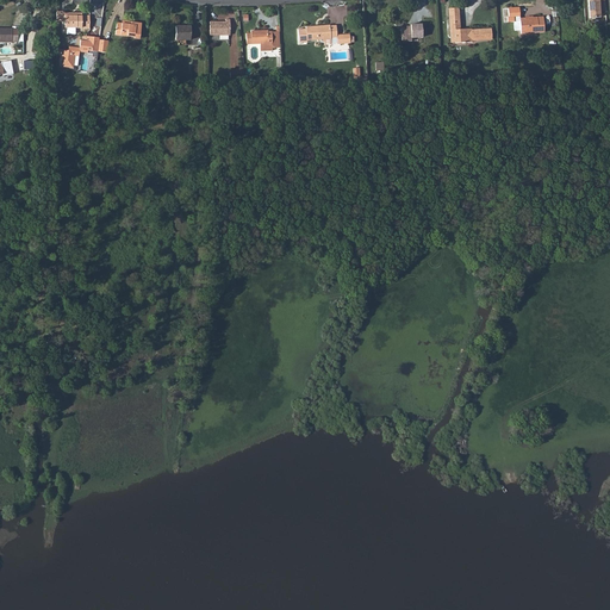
[(587,0),(589,18),(599,17),(599,0),(601,0),(587,0)]
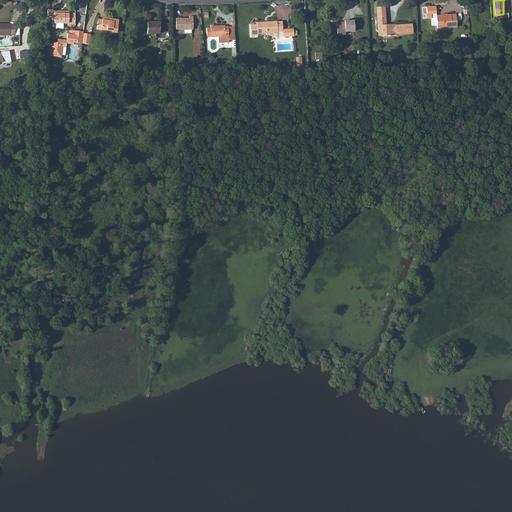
[(60,11),(54,11),(54,23),(74,23),(74,13),(68,13),(60,13),(60,11)]
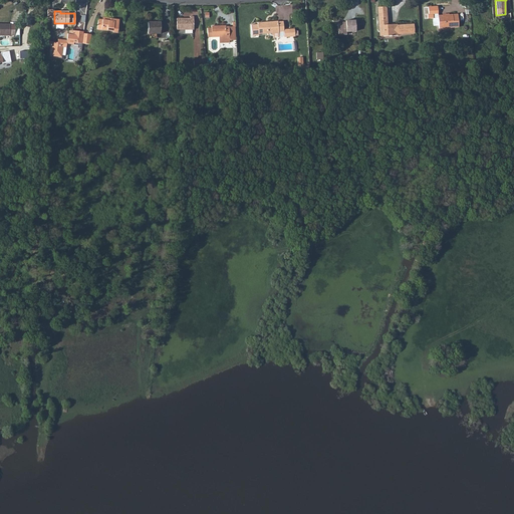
[(377,14),(378,31),(383,31),(383,36),(398,35),(398,34),(415,33),(414,25),(398,25),(388,25),(388,14),(377,14)]
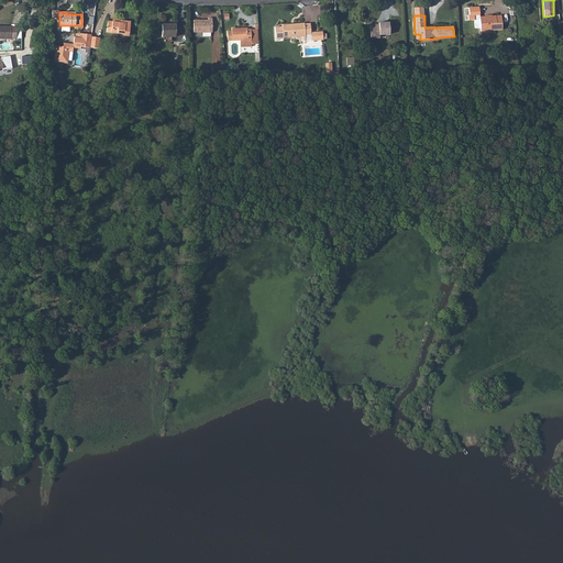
[(479,17),(479,23),(481,31),(501,30),(501,15),(479,17)]
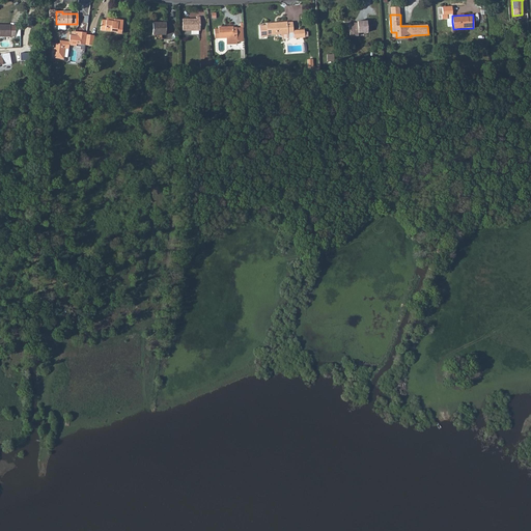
[(183,19),(183,30),(199,30),(199,17),(196,17),(196,19),(183,19)]
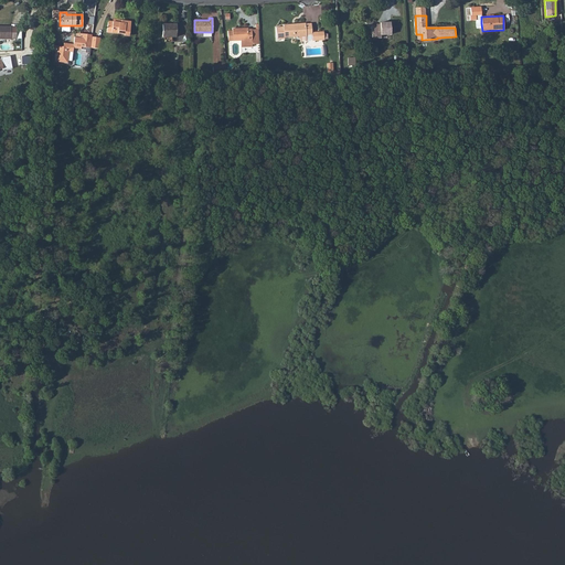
[(113,21),(108,21),(107,32),(128,34),(130,22),(121,21),(120,22),(113,21)]
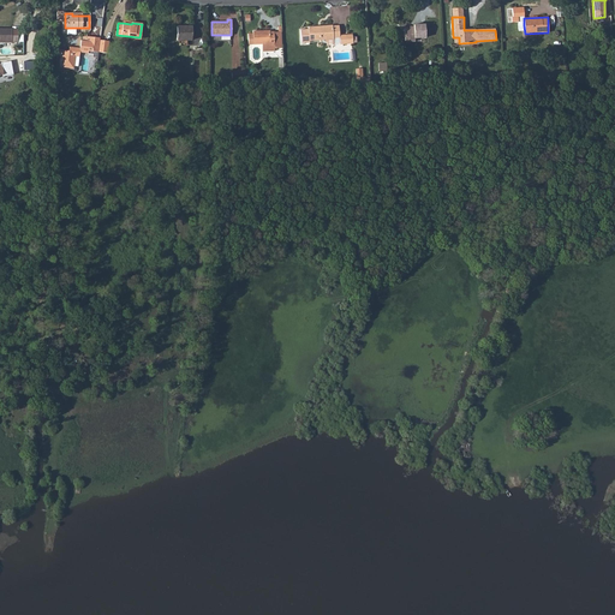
[(410,28),(404,28),(405,42),(415,41),(415,39),(425,37),(425,24),(413,25),(413,27),(413,28),(410,28)]
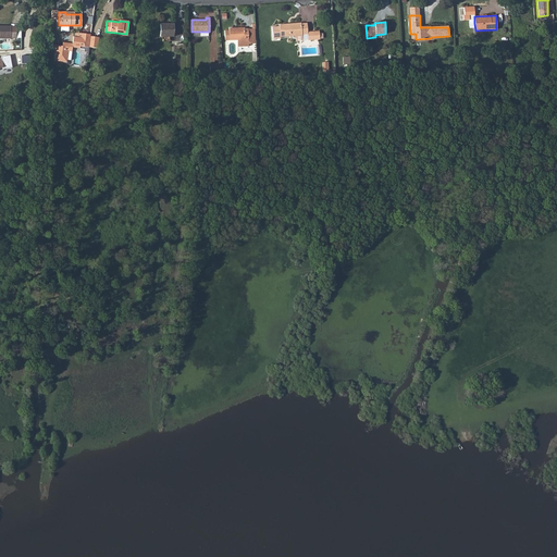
[(307,32),(307,23),(301,23),(300,23),(279,24),(279,26),(272,27),(272,38),(279,38),(280,37),(289,36),(301,36),(301,35),(307,34),(307,32)]
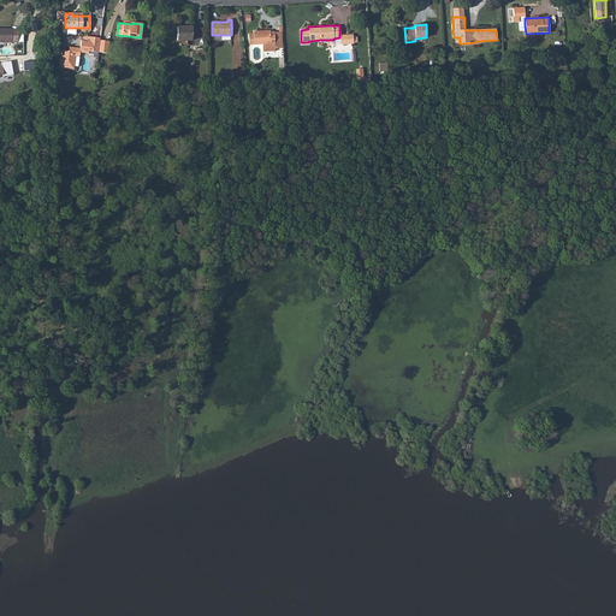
[(177,27),(177,40),(191,40),(191,27),(177,27)]
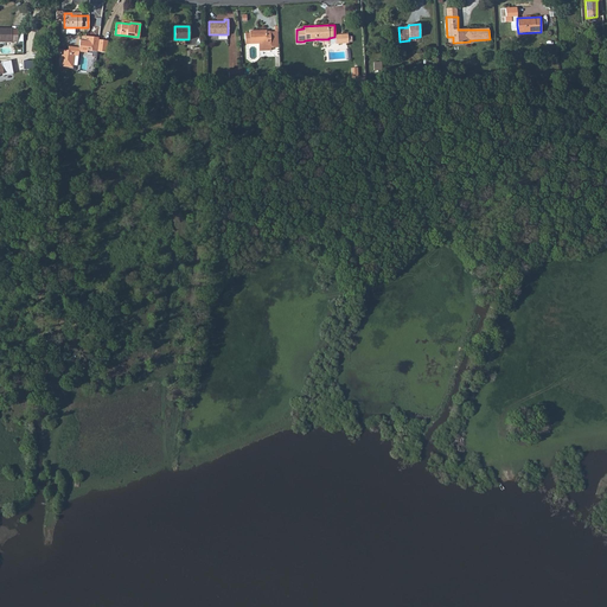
[(12,29),(0,27),(0,42),(12,42),(12,29)]
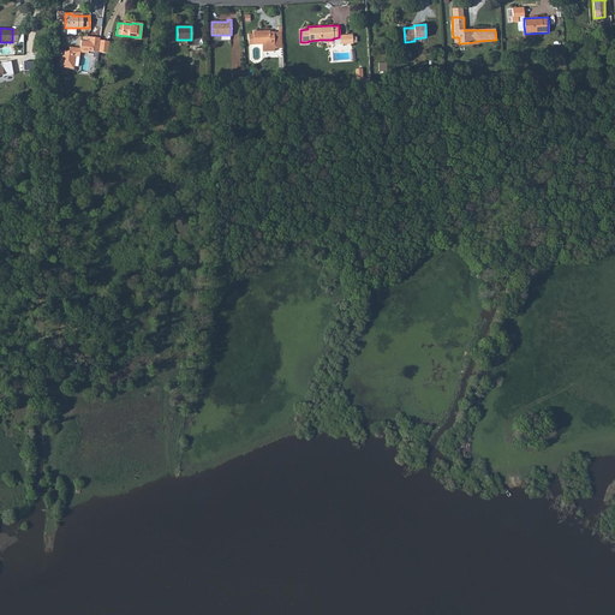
[(281,31),(269,31),(269,30),(252,31),(252,34),(248,34),(248,45),(262,45),(262,52),(274,52),(274,49),(274,45),(282,45),(281,31)]
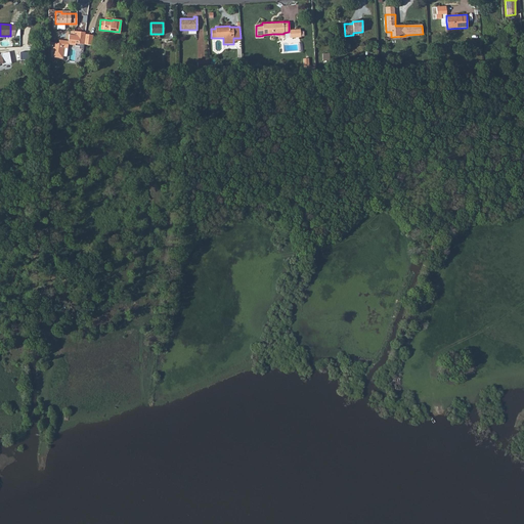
[(81,44),(83,32),(75,31),(75,32),(72,32),(72,35),(68,34),(68,40),(58,40),(58,43),(52,43),(52,45),(51,56),(61,57),(62,47),(66,47),(67,46),(68,44),(73,44),(75,43),(81,44)]
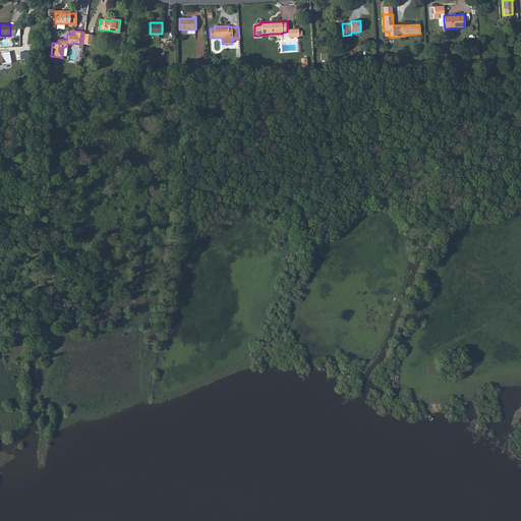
[(91,35),(82,34),(81,43),(89,45),(91,35)]
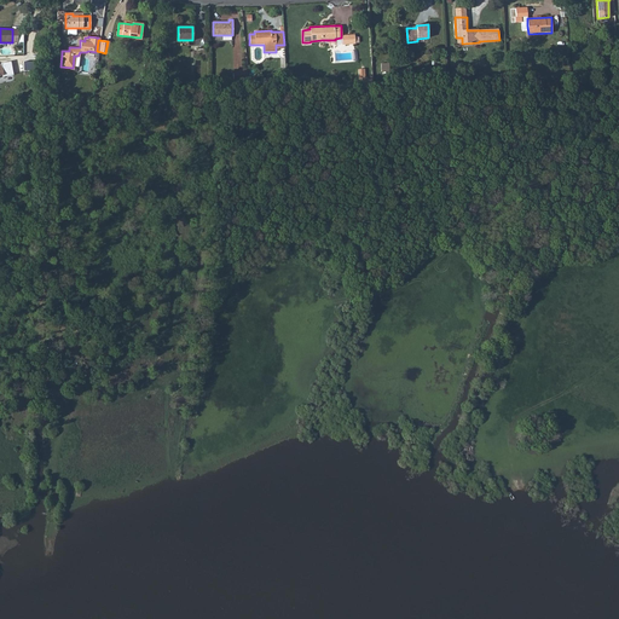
[(0,75),(4,75),(4,76),(13,75),(11,62),(1,63),(1,64),(0,64),(0,75)]
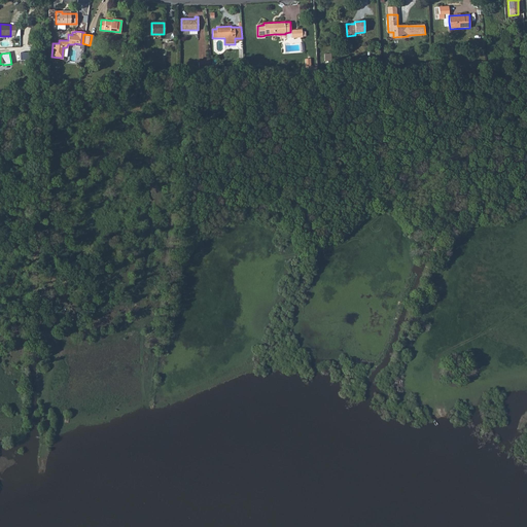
[(210,59),(198,60),(199,69),(211,68),(210,59)]
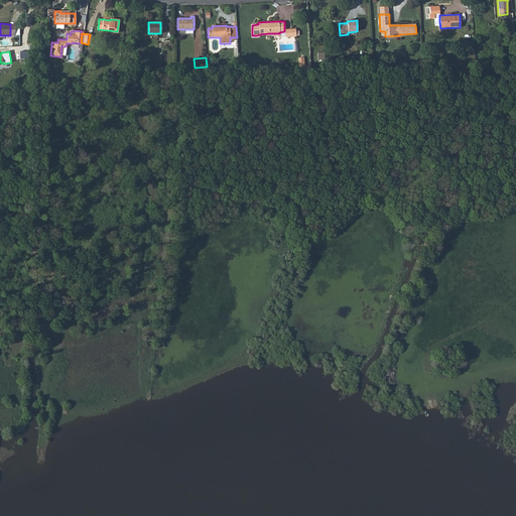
All buildings are outlined.
